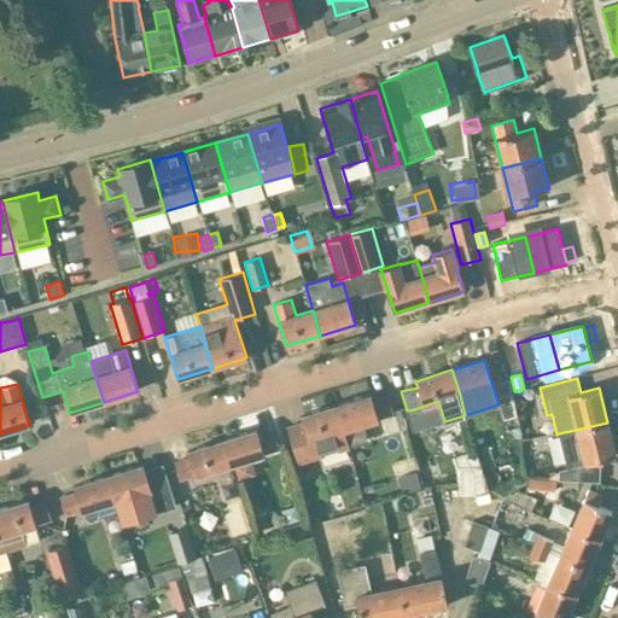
[(371,395),(336,406),(349,445),(367,439),(362,425),(394,415),(389,397),(373,402),(371,395)]
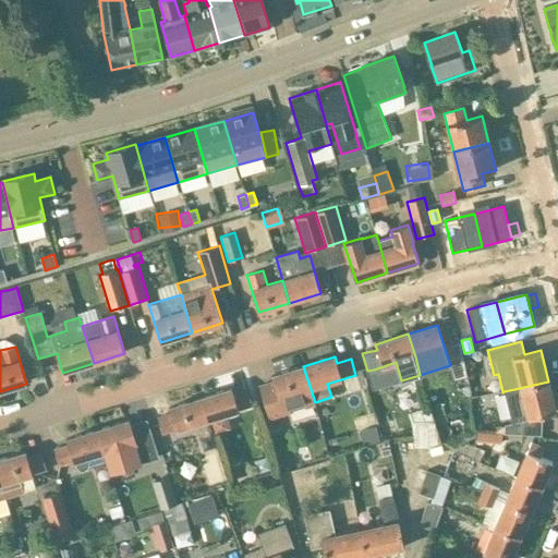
[(464,361),(450,365),(457,387),(469,384),(464,361)]
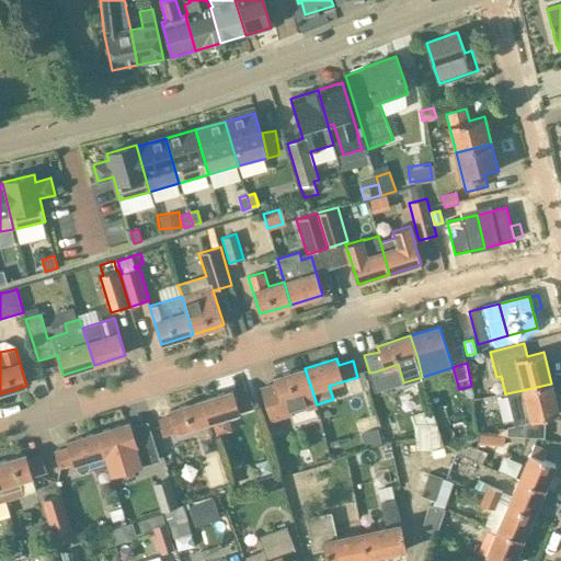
[(318,407),(317,404),(305,368),(259,382),(270,420),(265,421),(268,432),(270,432),(275,449),(292,445),(285,426),(289,425),(287,418),(293,415),(292,413),(307,409),(308,410),(318,407)]
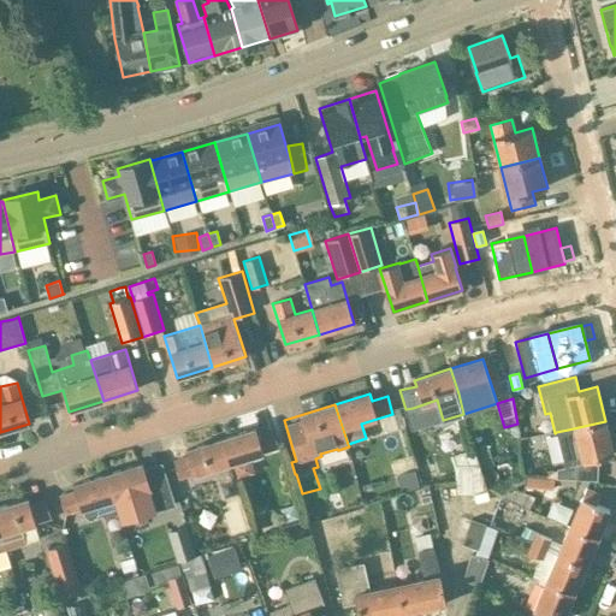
[(598,481),(599,458),(614,455),(605,421),(568,430),(556,432),(564,467),(557,469),(556,479),(579,480),(598,481)]
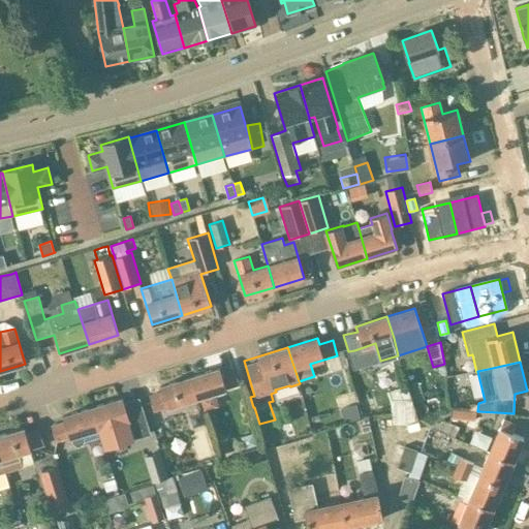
[(196,399),(226,390),(240,385),(235,369),(221,373),(219,368),(190,377),(196,399)]
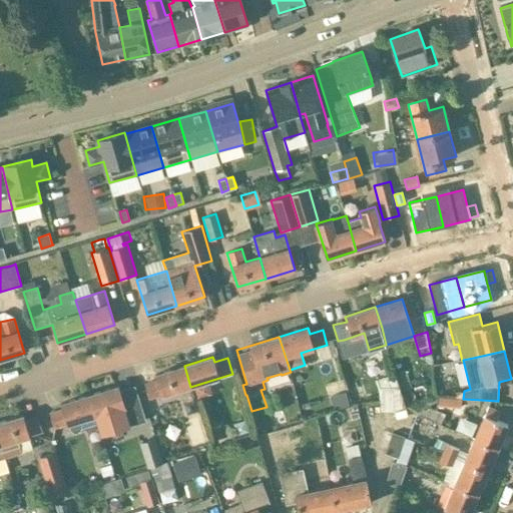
[(148,400),(161,396),(190,387),(184,366),(155,375),(156,380),(143,384),(148,400)]
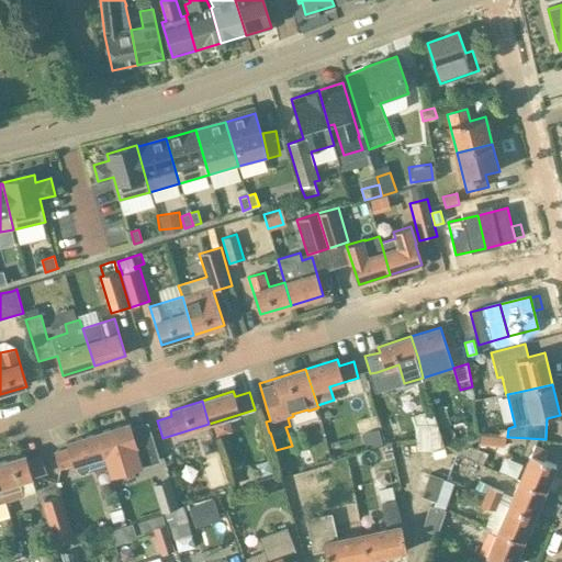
[(433,409),(412,416),(416,427),(416,452),(429,451),(445,447),(433,409)]
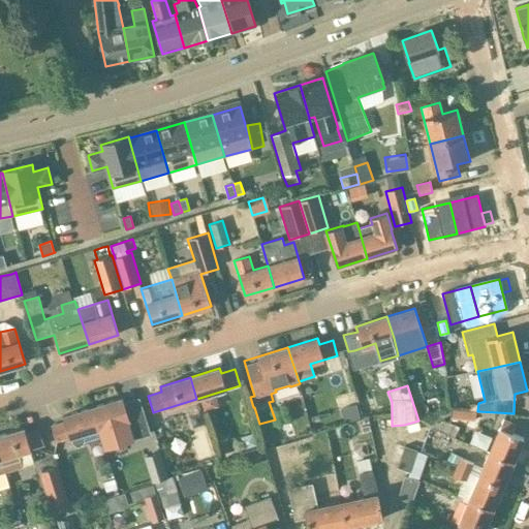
[(122,397),(92,406),(99,429),(104,447),(151,433),(138,397),(124,402),(122,397)]
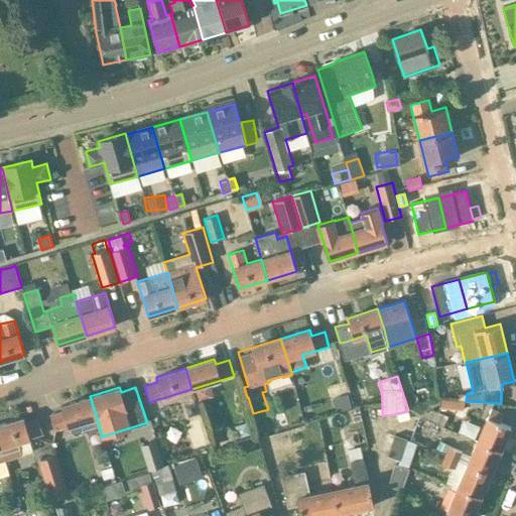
[(60,404),(62,410),(49,415),(54,431),(97,418),(90,396),(60,404)]
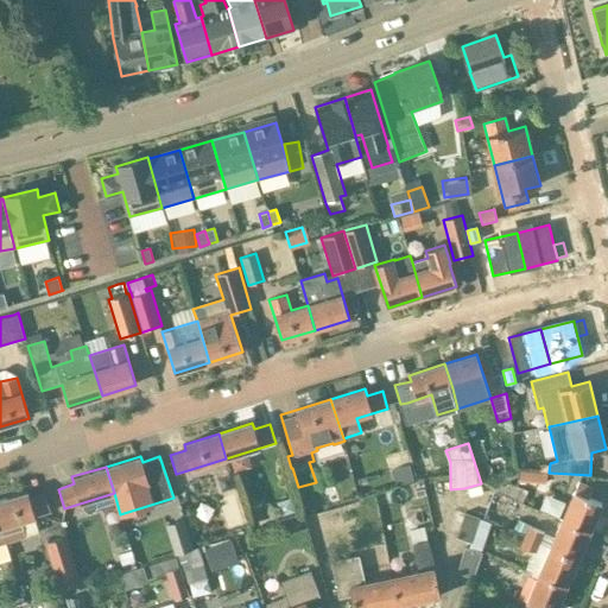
[(510,481),(518,477),(518,473),(515,469),(482,481),(492,489),(523,504),(529,492),(510,483),(510,481)]
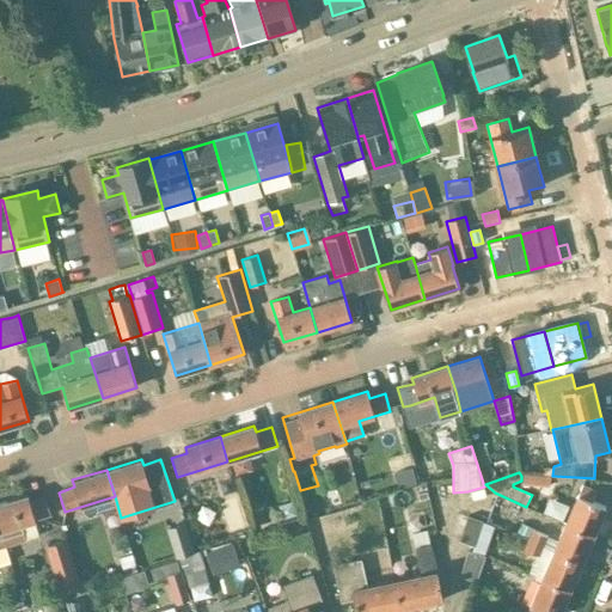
[(521,481),(521,484),(552,487),(552,476),(521,473),(521,476),(521,481)]
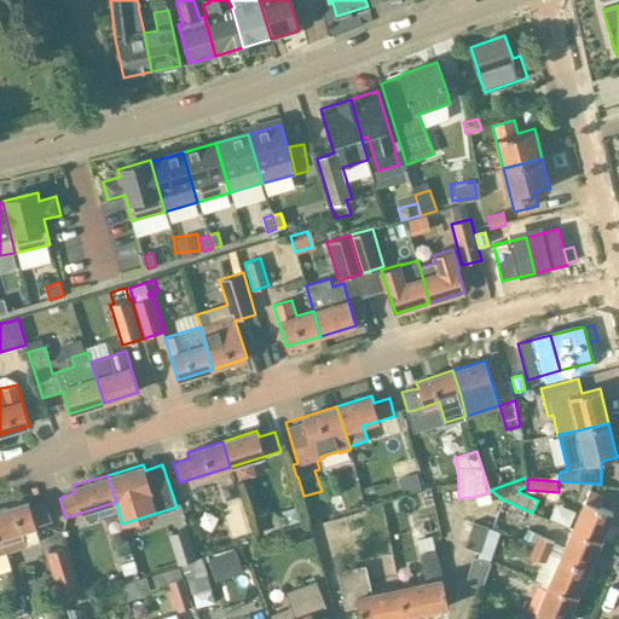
[(29,501),(0,509),(0,532),(6,553),(40,543),(35,527),(52,521),(46,503),(30,508),(29,501)]
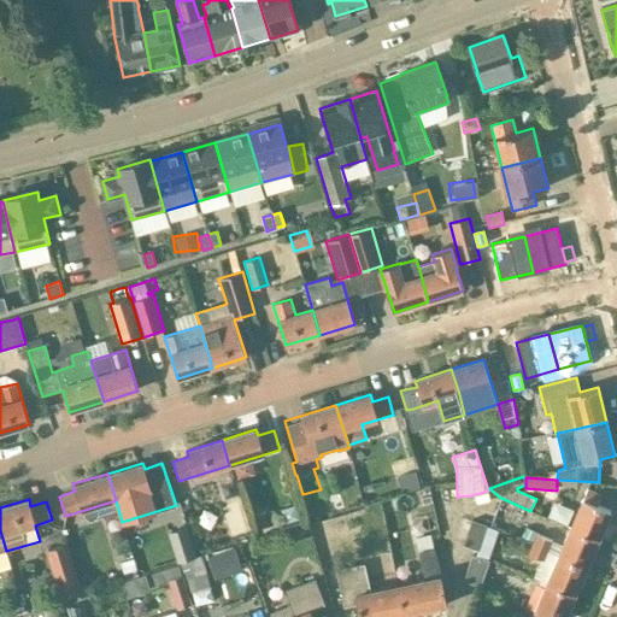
[(582,499),(570,528),(599,540),(611,511),(582,499)]
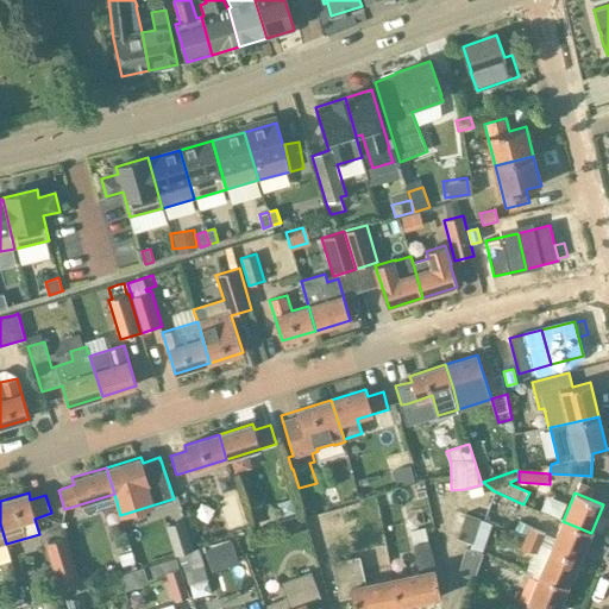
[(239,510),(225,515),(228,528),(243,523),(239,510)]
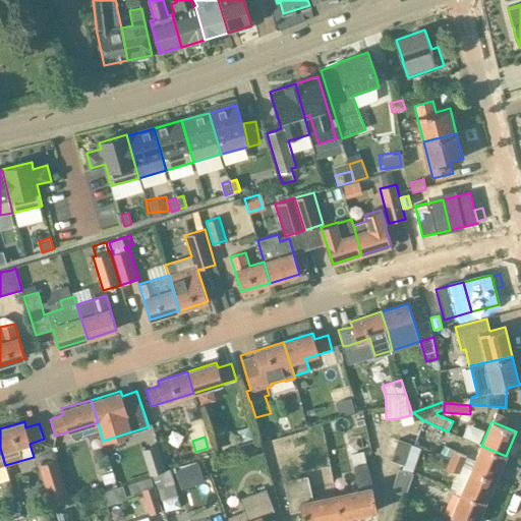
[(417,446),(398,440),(391,461),(404,465),(405,463),(410,465),(417,446)]
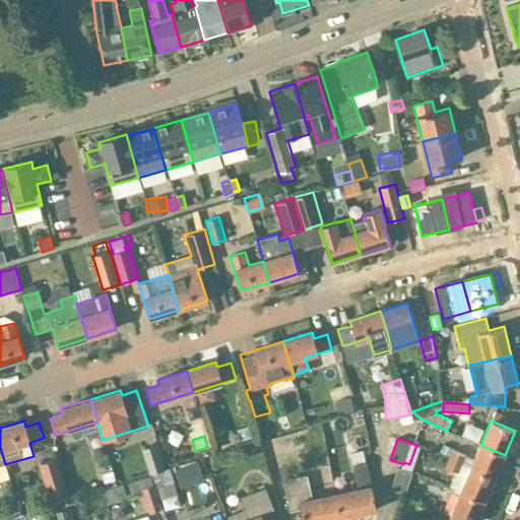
[(157,445),(141,450),(144,462),(148,475),(151,475),(165,470),(160,458),(157,445)]
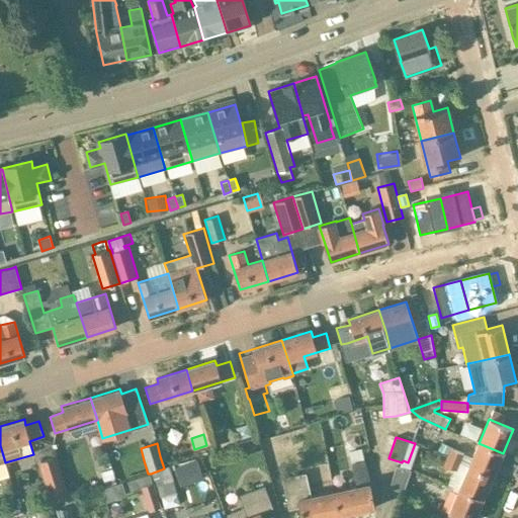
[(450,448),(447,457),(458,461),(468,466),(493,477),(503,453),(479,443),(472,456),(450,448)]
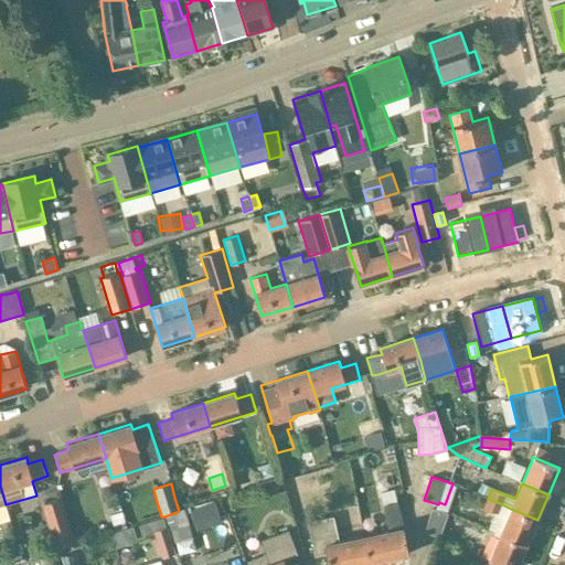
[(56,550),(75,543),(62,498),(41,503),(52,540),(53,540),(56,550)]
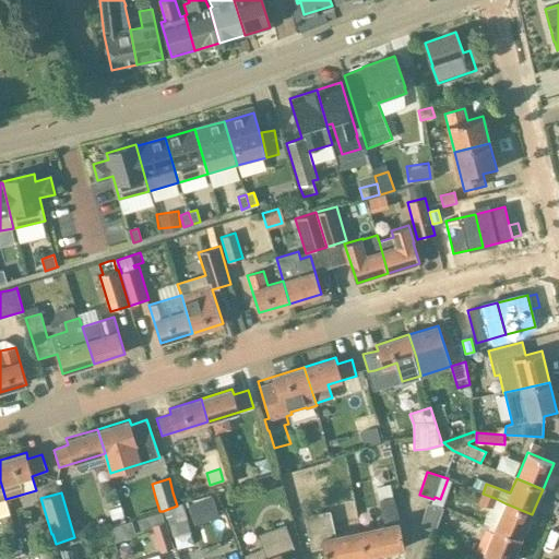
[(483,494),(478,502),(490,508),(495,498),(483,494)]
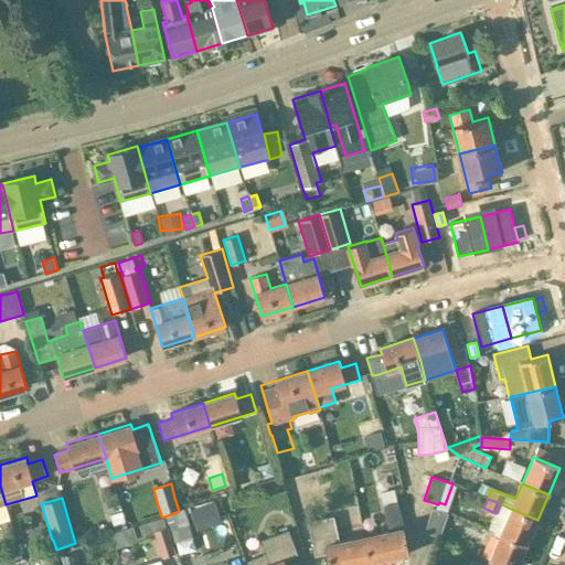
[(214,501),(190,509),(196,530),(221,521),(214,501)]
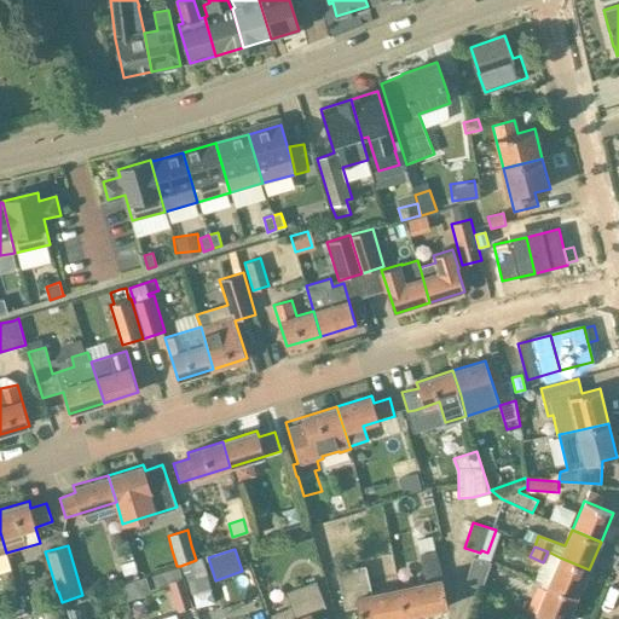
[(420,554),(426,582),(399,588),(405,617),(449,607),(443,578),(437,550),(420,554)]
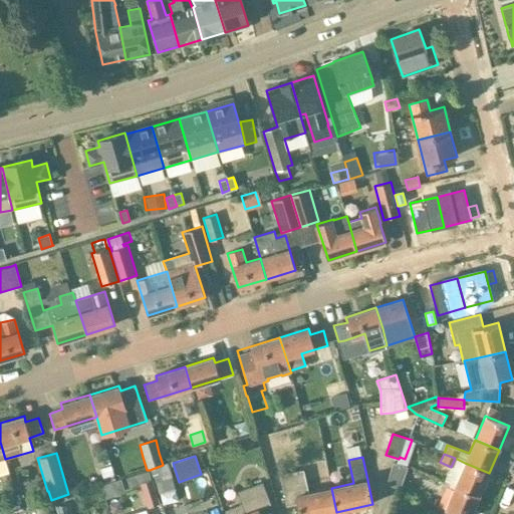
[(408,467),(394,462),(386,484),(401,489),(408,467)]
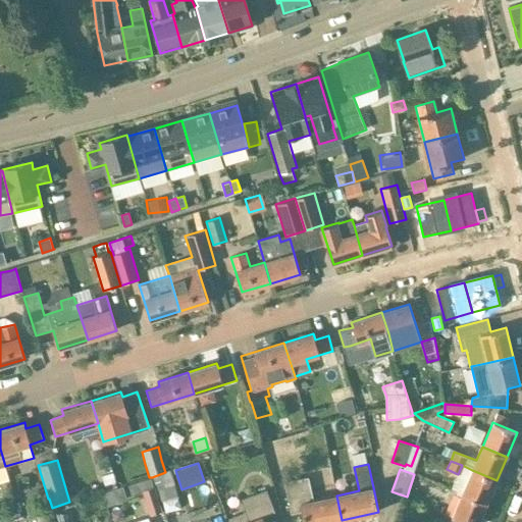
[(152,477),(160,501),(178,497),(170,470),(165,472),(152,477)]
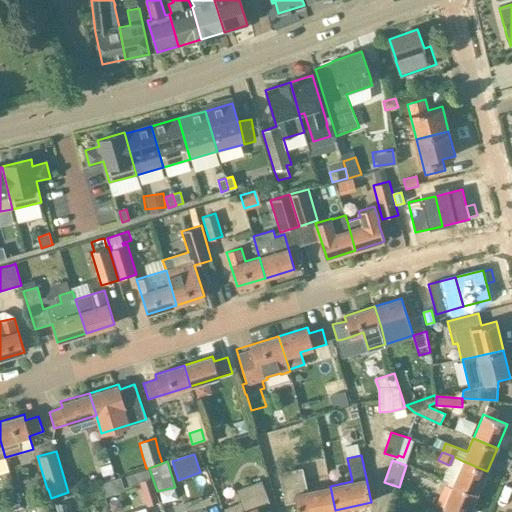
[(463,461),(453,484),(477,494),(487,471),(463,461)]
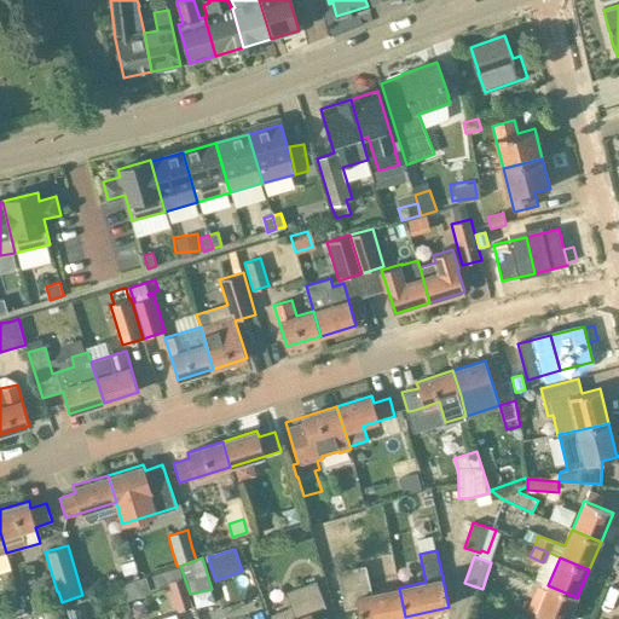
[(399,588),(371,594),(366,565),(336,572),(346,611),(358,607),(360,618),(393,618),(405,617),(399,588)]
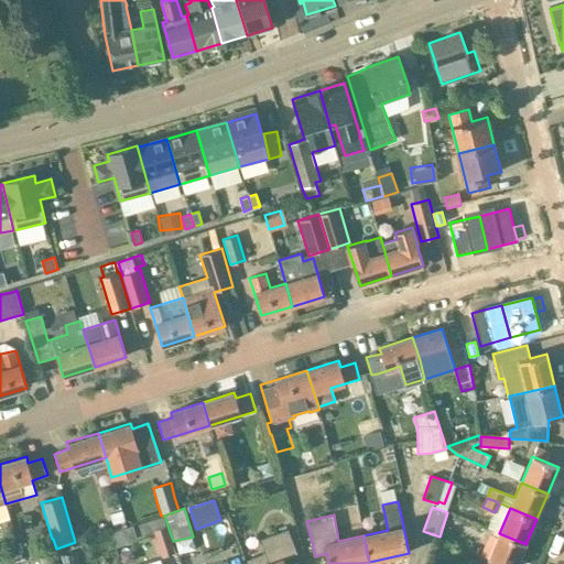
[(162,556),(175,553),(164,516),(151,519),(154,531),(162,556)]
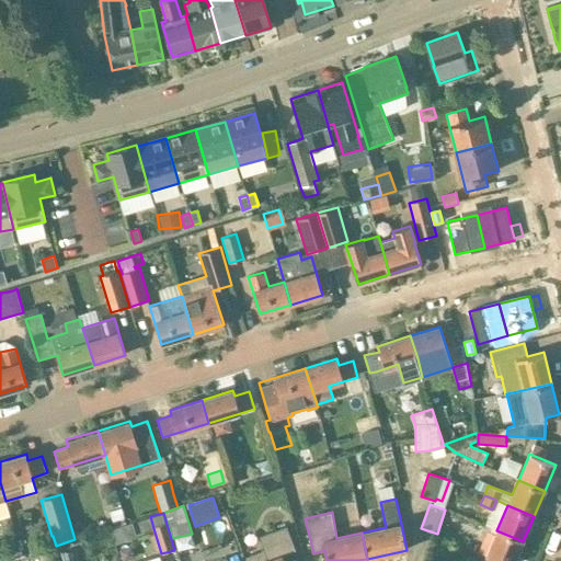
[(150,516),(137,521),(141,531),(153,528),(150,516)]
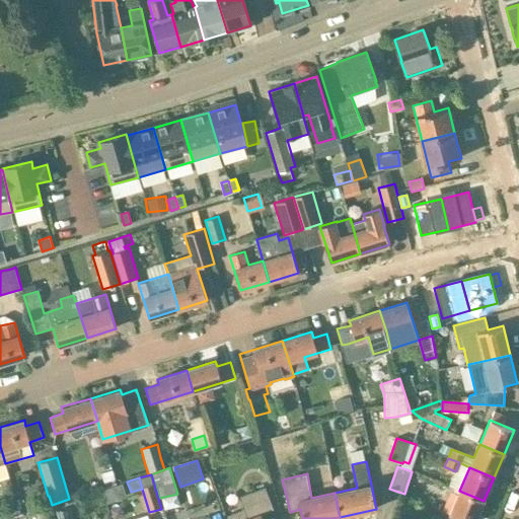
[(122,484),(102,490),(105,503),(126,496),(122,484)]
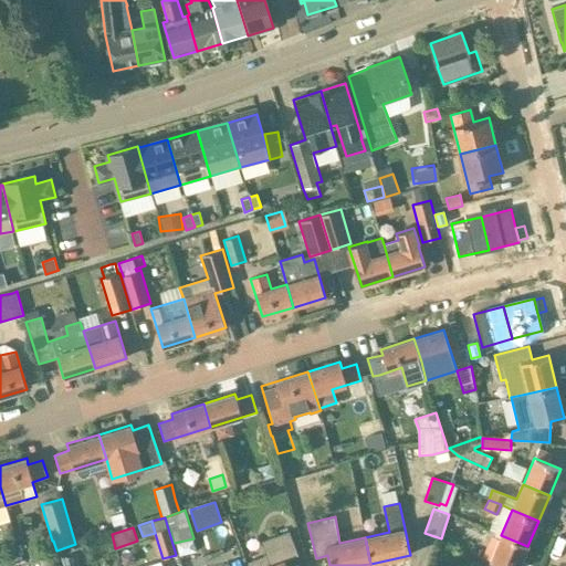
[(249,565),(286,565),(284,561),(299,555),(290,531),(262,541),(266,555),(248,562),(249,565)]
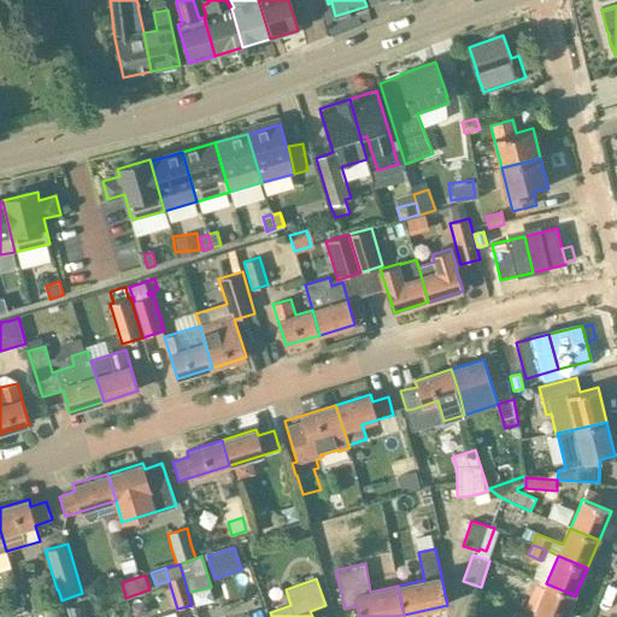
[(546,583),(534,612),(532,616),(565,616),(575,595),(546,583)]
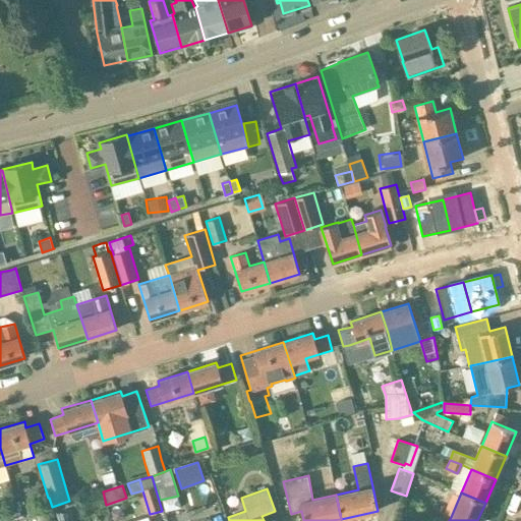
[(73,520),(70,509),(69,509),(68,506),(55,509),(57,520),(73,520)]
